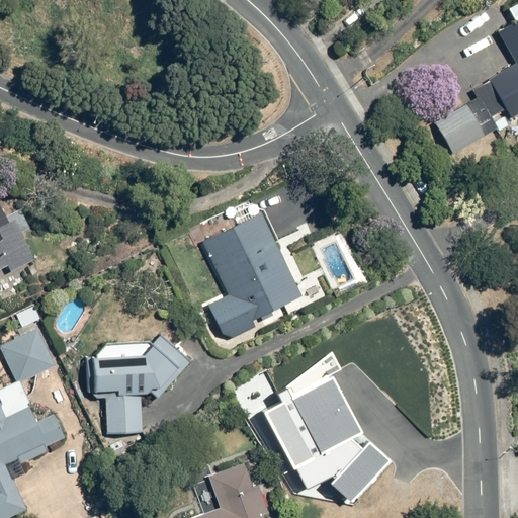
[(517,3),(507,11),(512,19),(494,32),(514,63),(486,82),(512,120),(517,116),(517,3)]
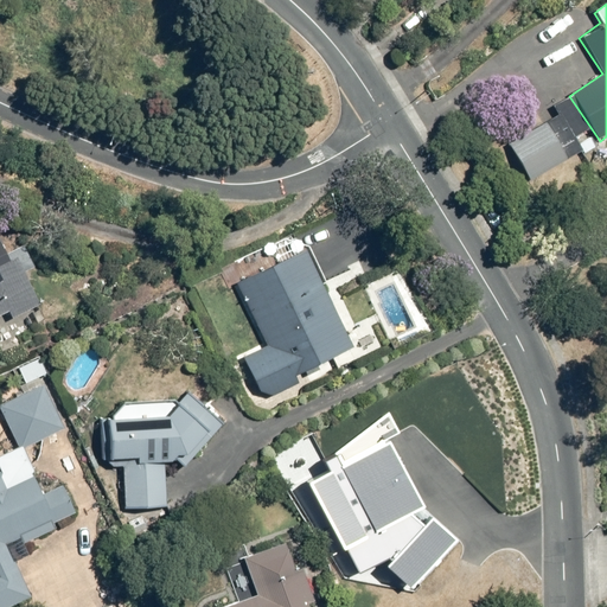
[(542,115),(504,136),(530,183),(568,160),(542,115)]
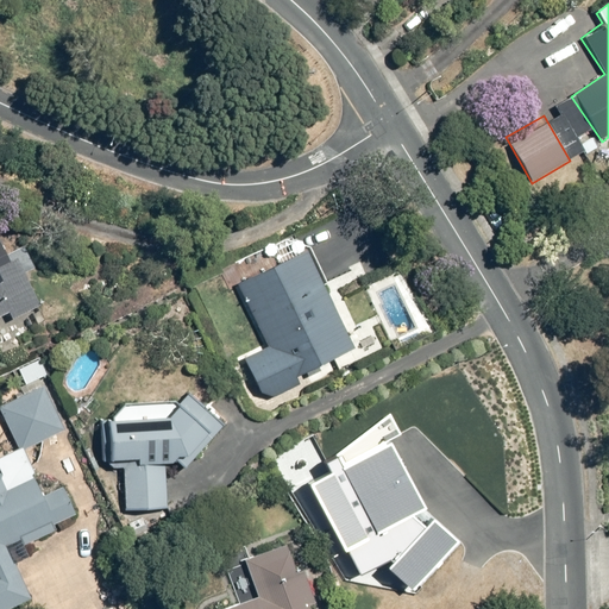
[(0,319),(39,302),(18,256),(12,258),(2,238),(0,238),(0,319)]
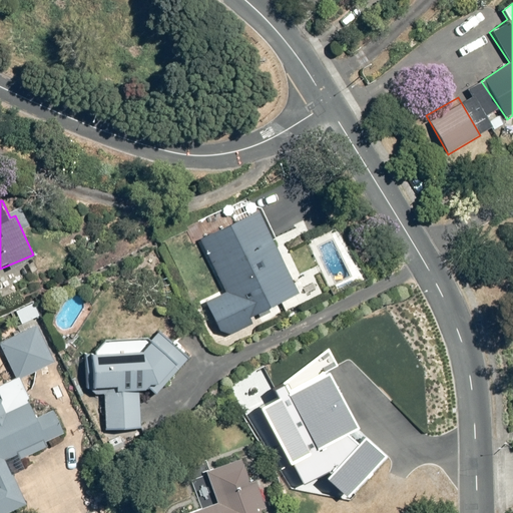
[(211,335),(219,350),(280,314),(275,306),(301,294),(259,206),(199,234),(225,292),(206,300),(219,331),(211,335)]
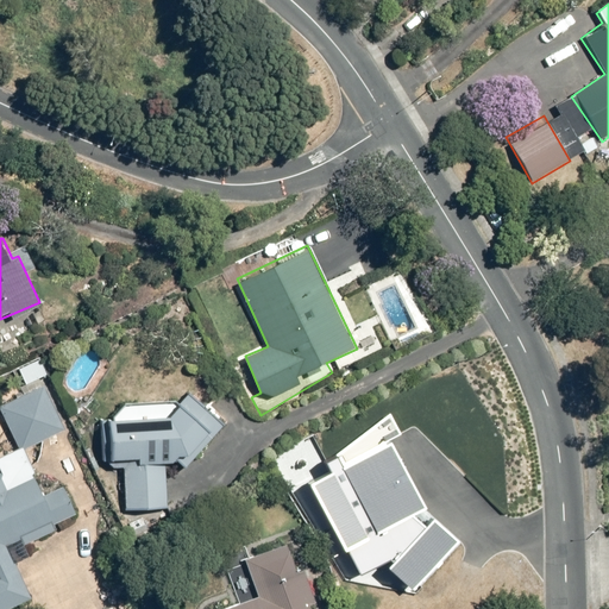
[(0,608),(5,608),(30,600),(6,547),(14,544),(20,556),(32,550),(29,544),(54,533),(50,526),(76,514),(62,482),(41,491),(20,447),(64,428),(45,385),(0,406),(0,412),(17,449),(0,456),(0,471),(1,473),(0,473),(0,608)]
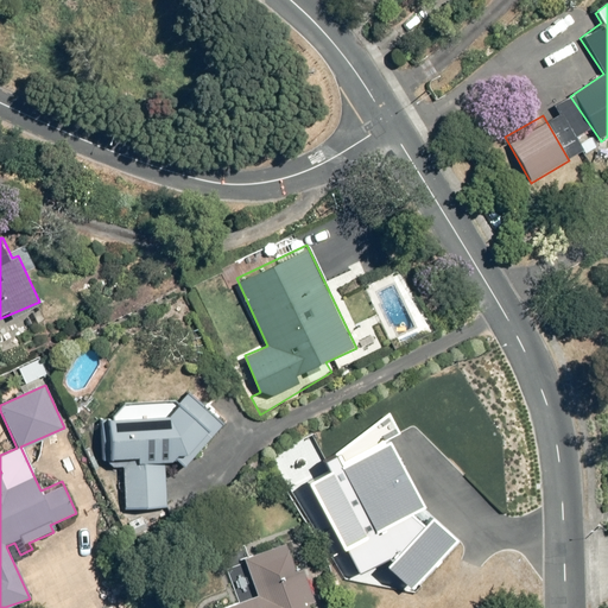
[(119,404),(111,419),(108,419),(109,468),(122,468),(122,510),(170,510),(170,464),(175,462),(185,469),(221,419),(184,393),(177,404),(119,404)]
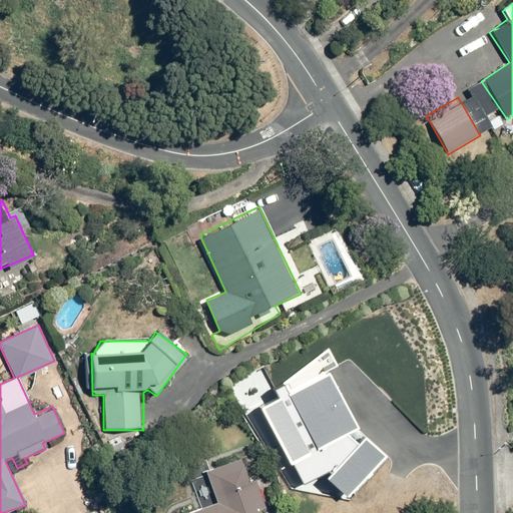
[(359,444),(347,434),(359,427),(327,372),(337,366),(327,350),(283,384),(275,389),(279,398),(261,407),(303,483),(329,471),(331,473),(327,479),(346,497),(386,456),(366,437),(359,444)]
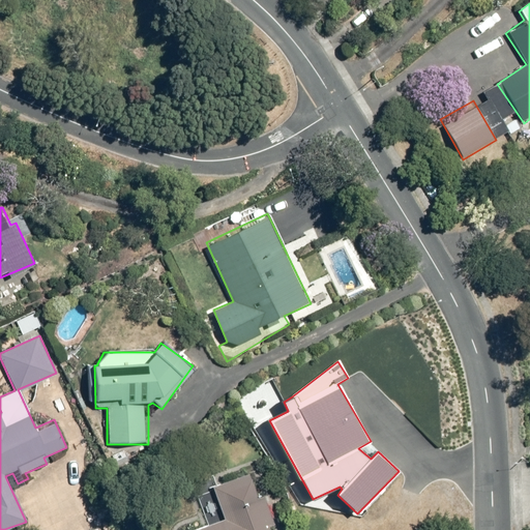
[(271,529),(269,526),(274,524),(263,496),(259,498),(249,472),(212,486),(226,519),(197,529),(271,529)]
